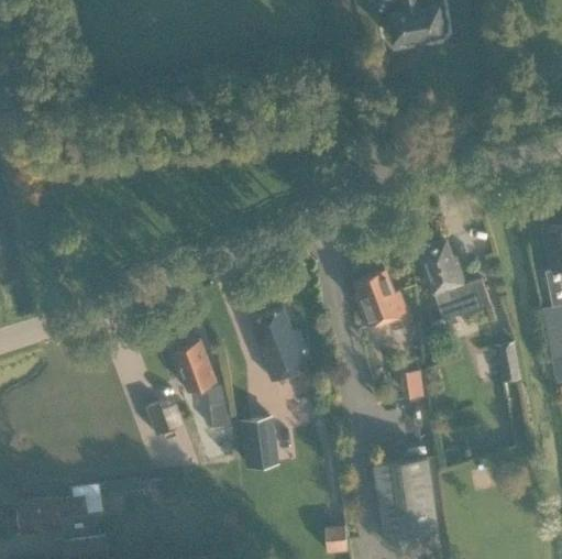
[(370,0),(371,4),(385,2),(393,43),(443,34),(439,6),(426,8),(423,0),(370,0)]
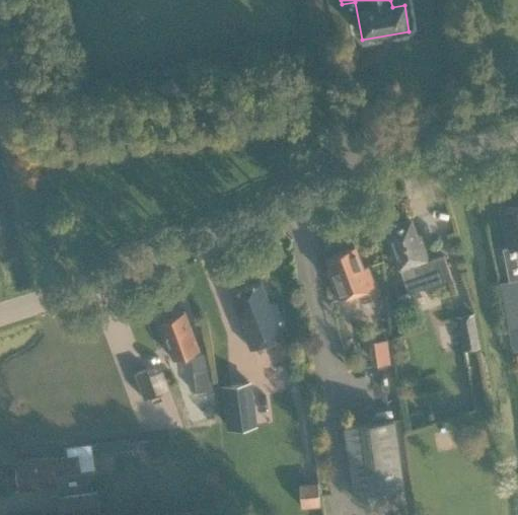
[(517,209),(500,213),(507,249),(517,246),(517,209)]
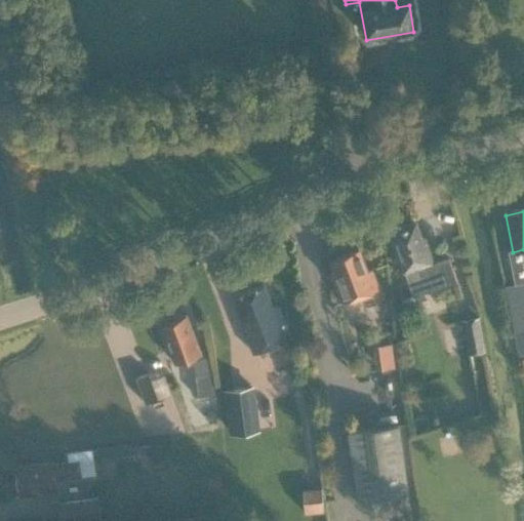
[(408,230),(407,227),(390,233),(404,274),(413,299),(456,284),(448,261),(438,265),(433,266),(425,241),(421,242),(416,227),(408,230)]
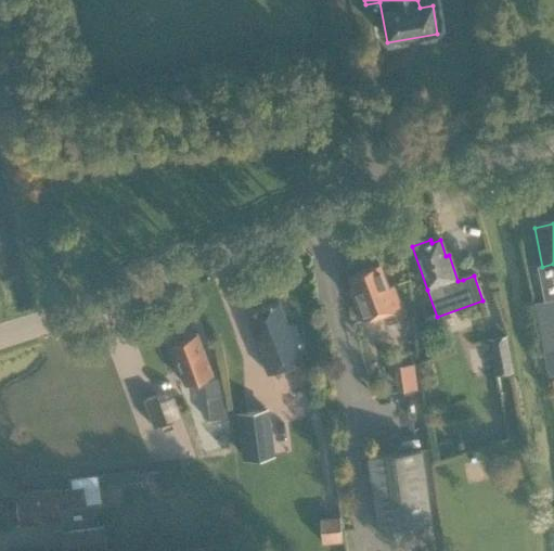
[(388,290),(379,266),(348,278),(352,290),(349,291),(362,323),(400,308),(393,289),(388,290)]
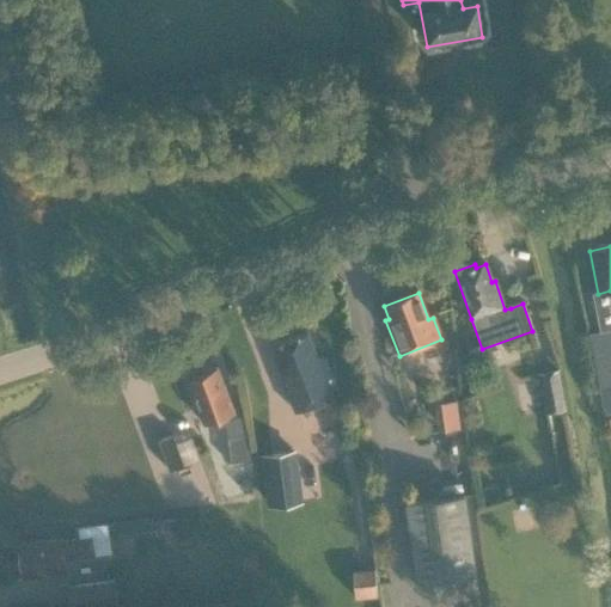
[(610,330),(600,333),(591,336),(606,417),(610,416),(610,330)]
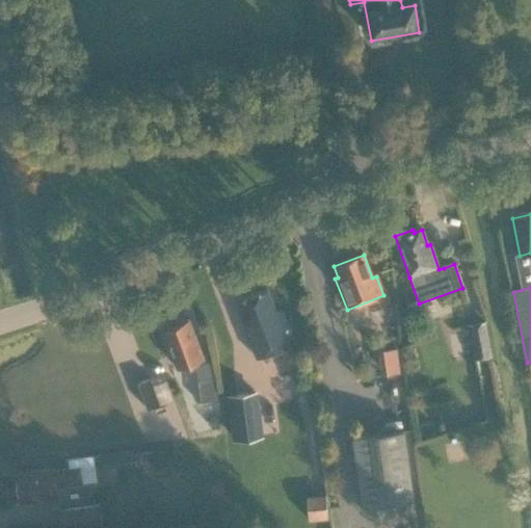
[(275,314),(267,291),(237,302),(240,311),(238,312),(257,361),(294,346),(282,312),(275,314)]
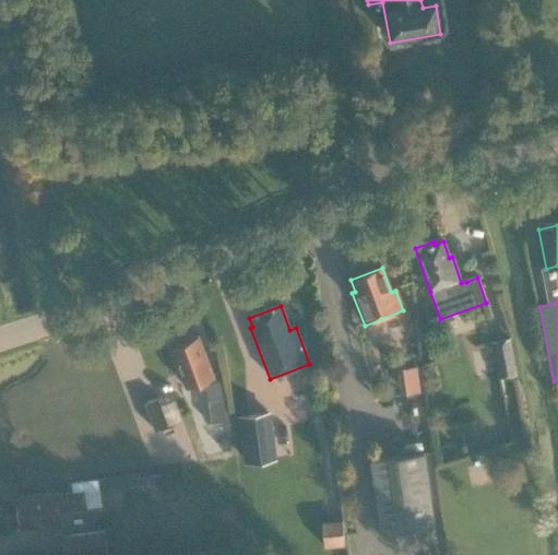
[(214,379),(198,338),(170,347),(187,389),(214,379)]
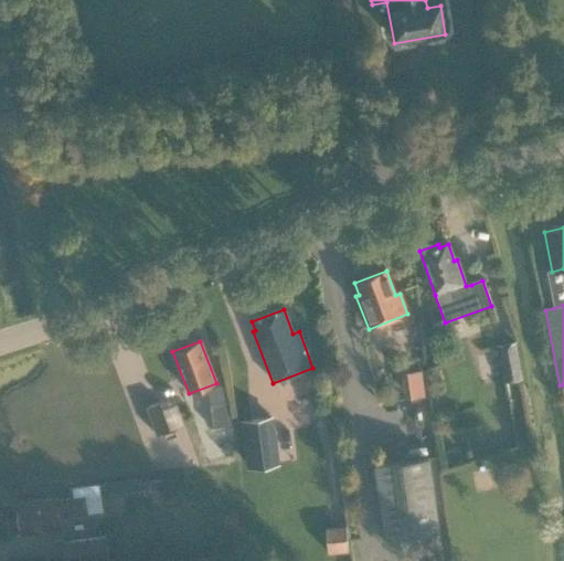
[(503,383),(523,380),(517,345),(498,348),(503,383)]
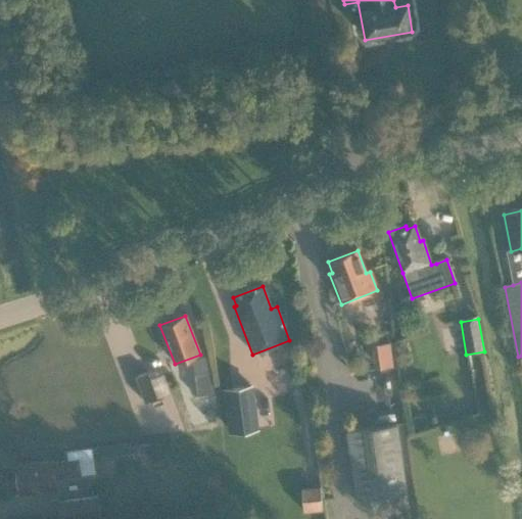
[(376,344),(380,369),(398,366),(394,341),(376,344)]
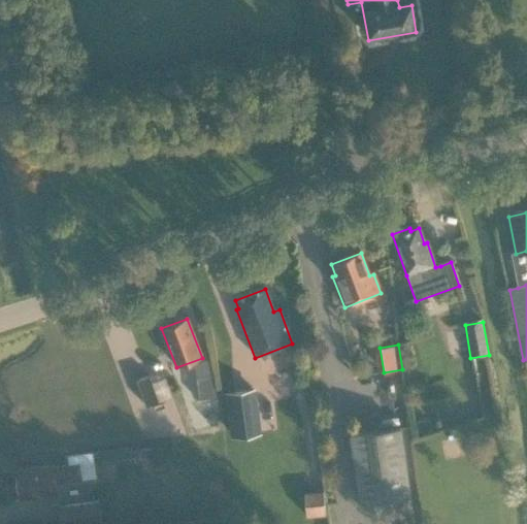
[(217,402),(211,363),(200,365),(203,380),(198,381),(201,404),(217,402)]
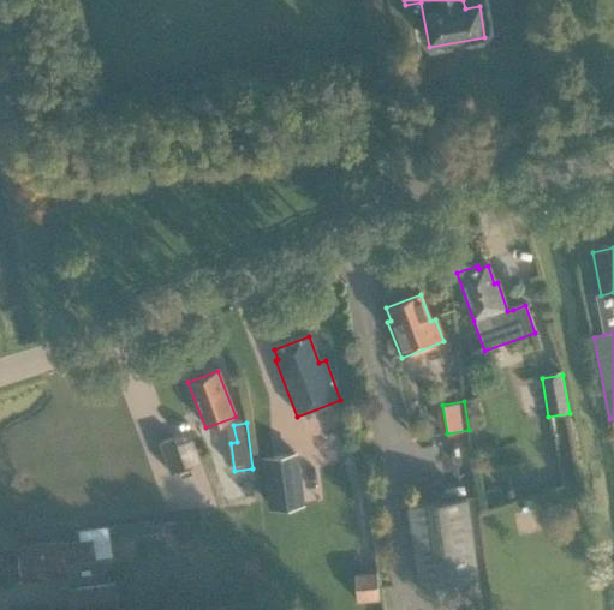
[(185,471),(174,440),(160,446),(171,476),(185,471)]
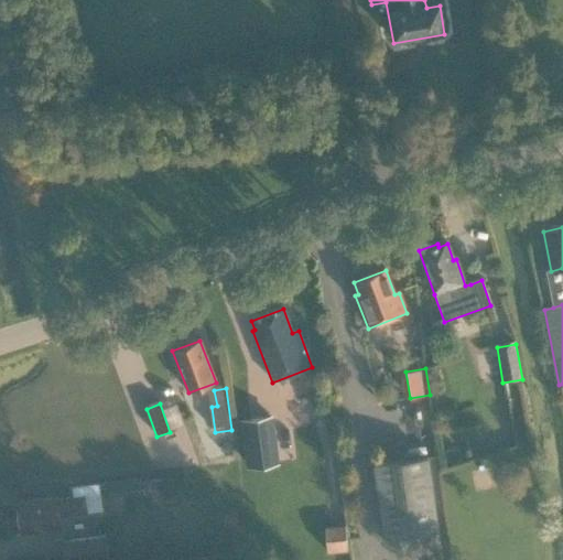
[(273,418),(241,422),(248,470),(280,466),(273,418)]
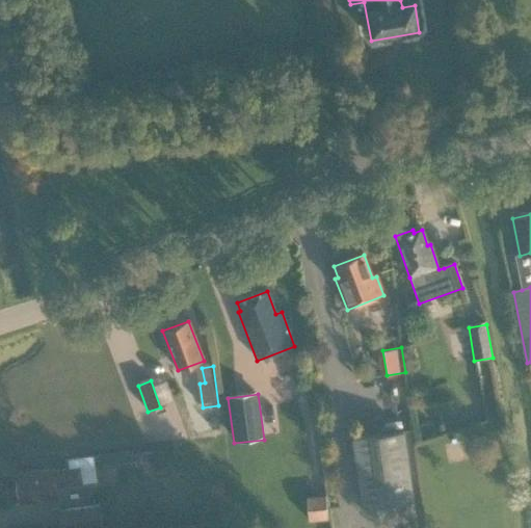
[(415,501),(404,432),(353,440),(363,508),(415,501)]
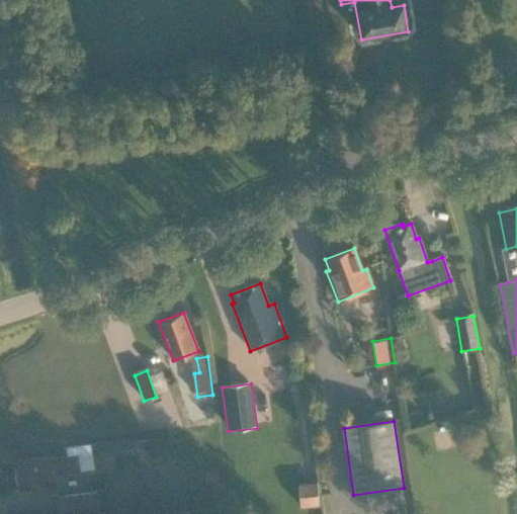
[(161,440),(148,442),(151,458),(163,456),(161,440)]
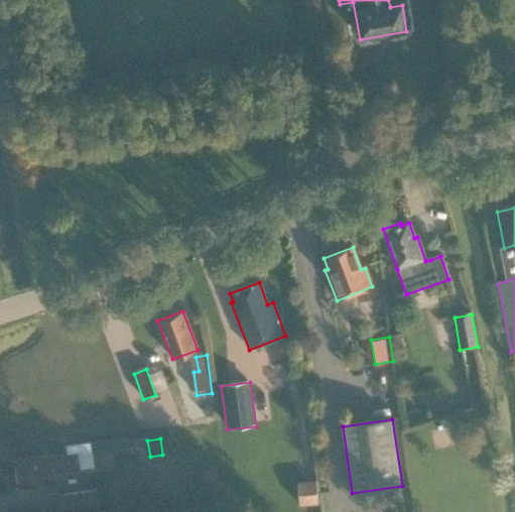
[(136,450),(135,439),(112,442),(113,452),(136,450)]
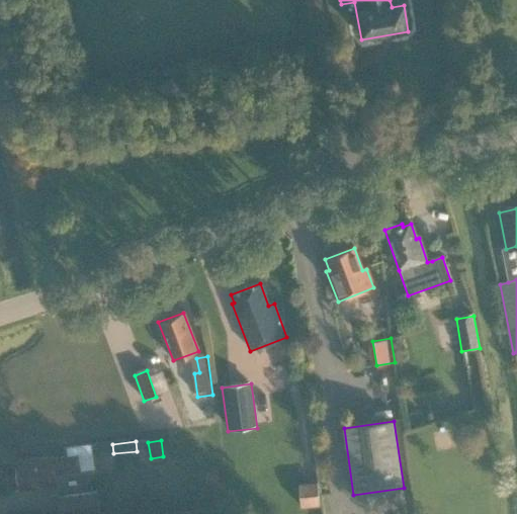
[(52,460),(52,458),(15,463),(19,491),(56,486),(55,475),(81,470),(79,456),(68,458),(52,460)]
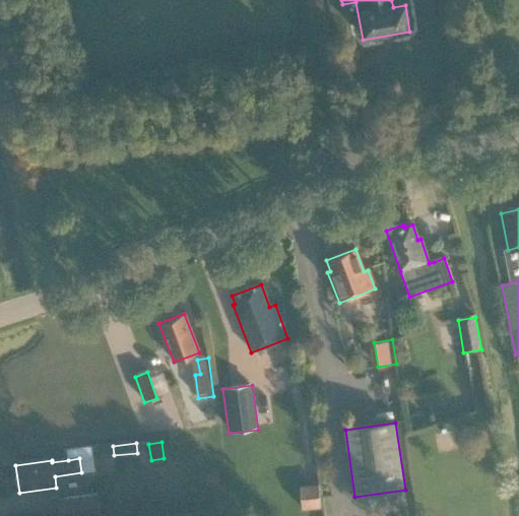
[(320,510),(318,486),(300,487),(302,511),(320,510)]
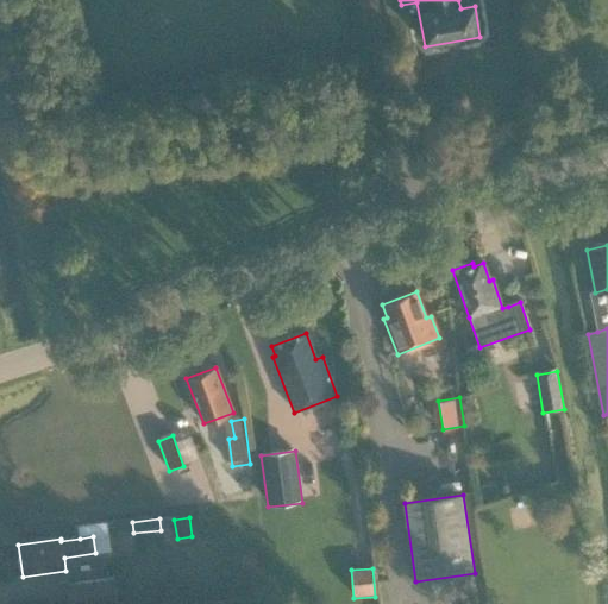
[(119,603),(116,580),(67,586),(69,603),(119,603)]
